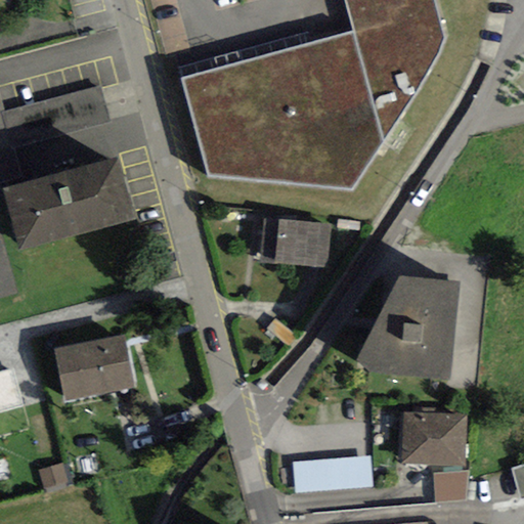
[(344,0),(354,34),(181,80),(210,176),(351,191),(446,39),(435,0),(344,0)]
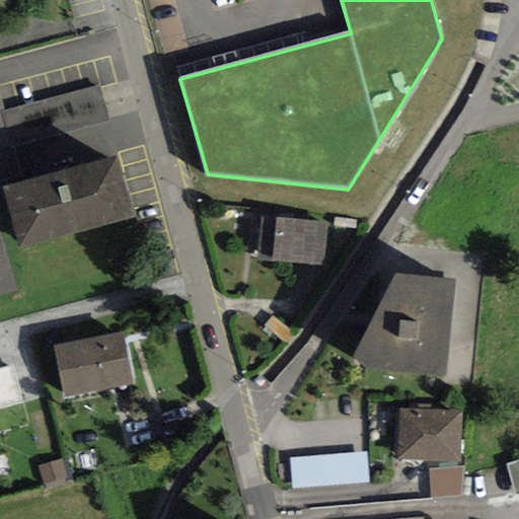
[(0,96),(0,187),(3,187),(22,181),(13,146),(109,120),(100,86),(4,112),(0,96)]
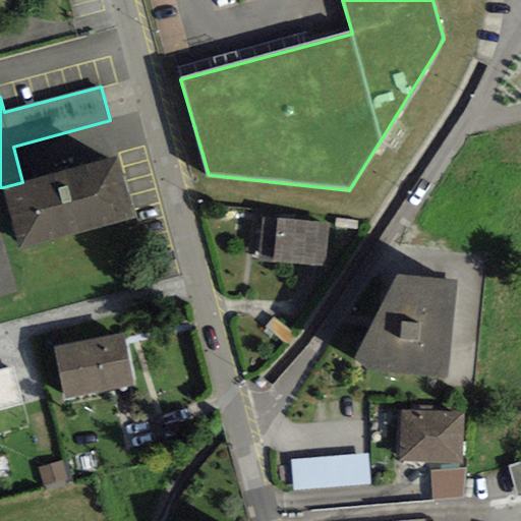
[(3,187),(19,247),(132,218),(117,157),(22,182),(3,187)]
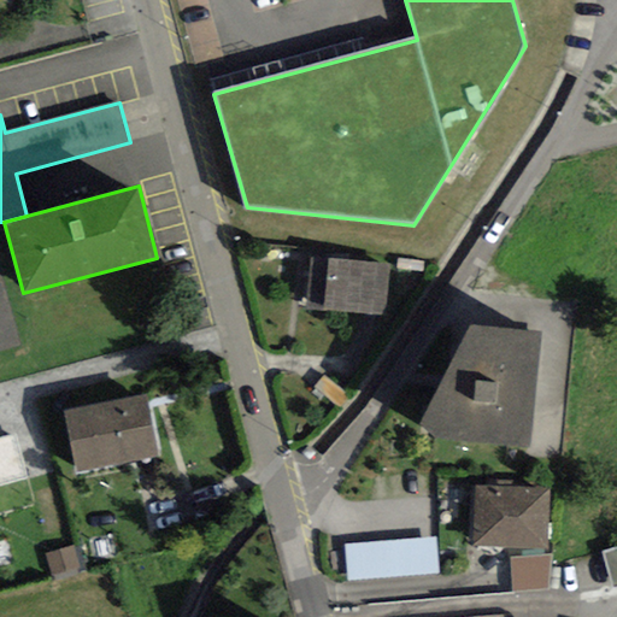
[(388,264),(310,257),(306,310),(385,313),(388,264)]
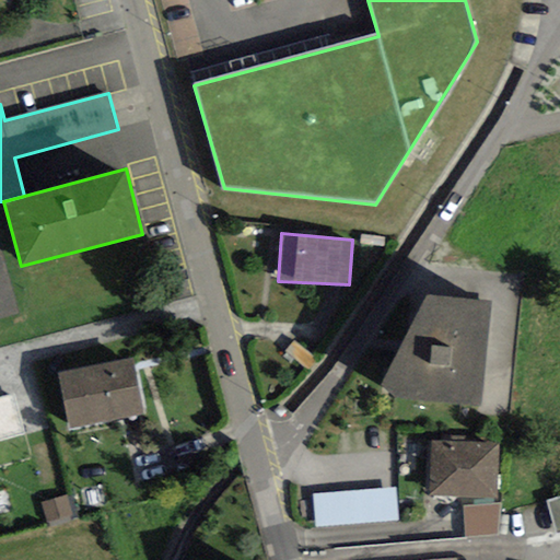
[(480,405),(490,301),(424,295),(381,386),(395,398),(480,405)]
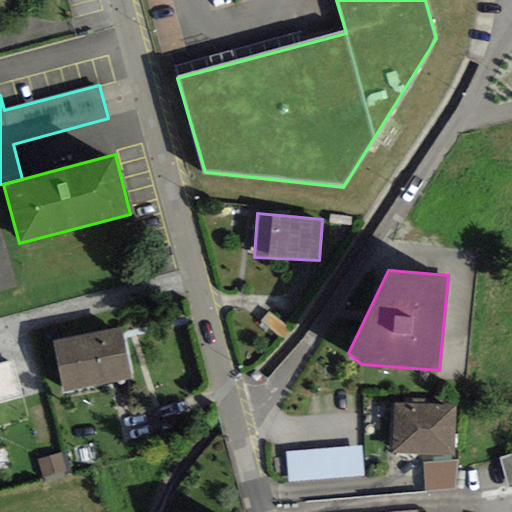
[(53,342),(63,392),(131,379),(121,328),(53,342)]
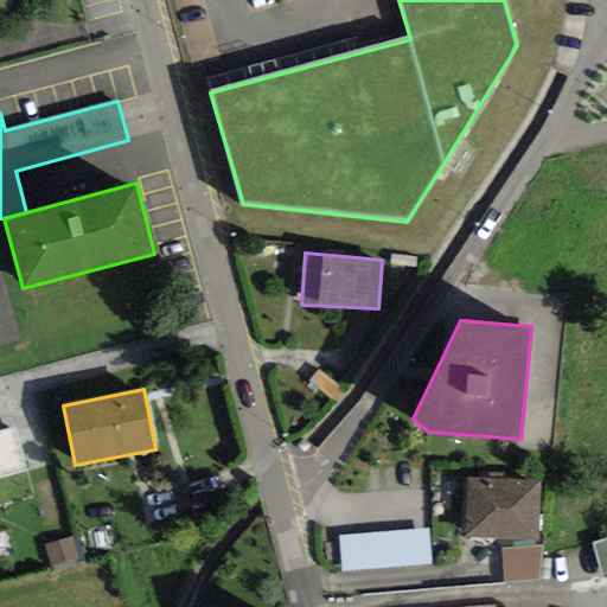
[(0,477),(26,471),(14,427),(0,430),(0,477)]
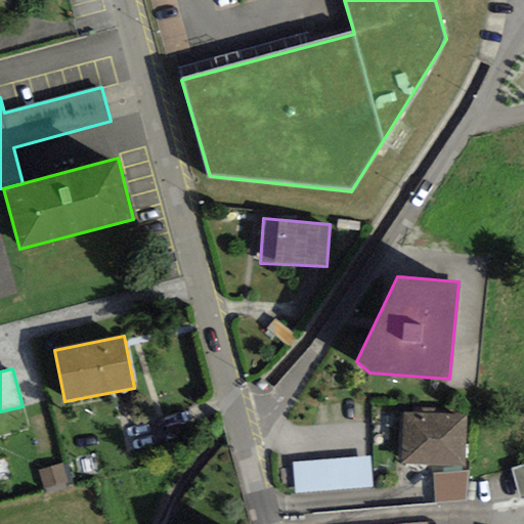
[(398,410),(395,462),(464,466),(467,415),(398,410)]
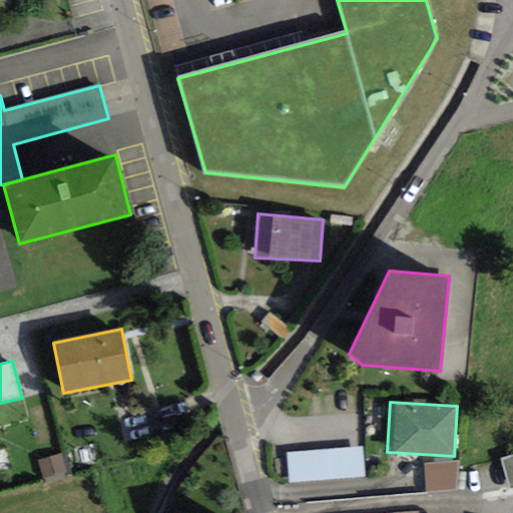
[(289,483),(365,477),(362,446),(287,453),(289,483)]
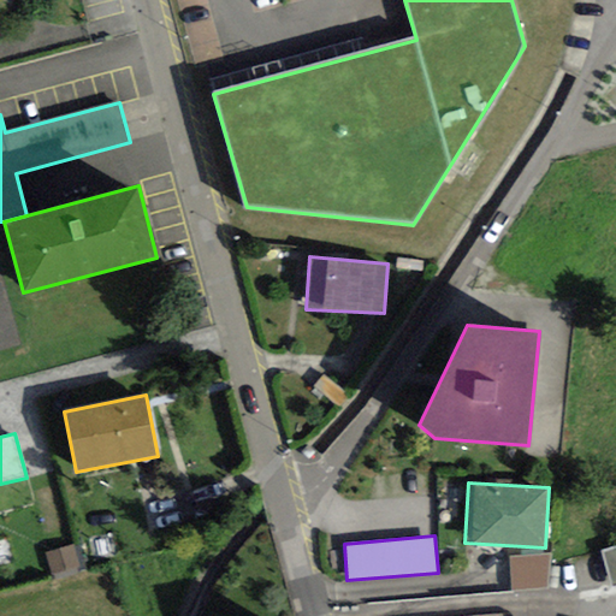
[(53,576),(81,567),(73,545),(45,554),(53,576)]
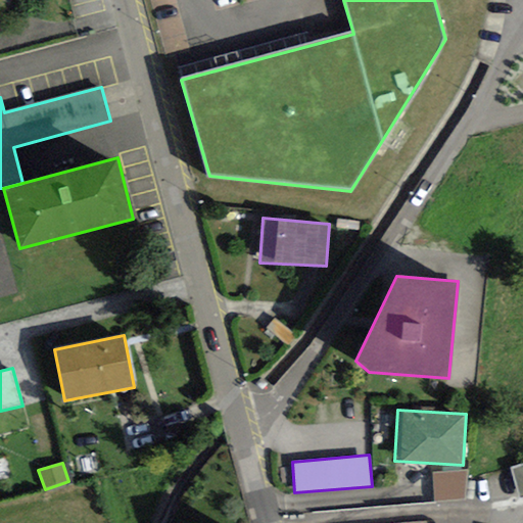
[(522,465),(514,468),(522,500),(522,498),(522,465)]
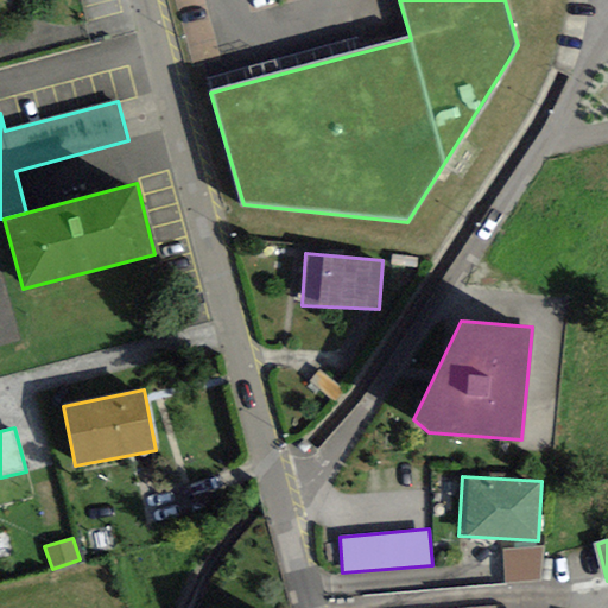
[(542,581),(544,548),(502,550),(506,582),(542,581)]
